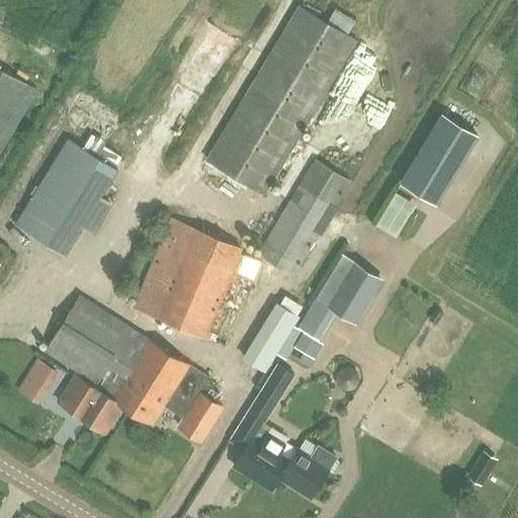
[(355,41),(298,6),(205,158),(262,193),(355,41)]
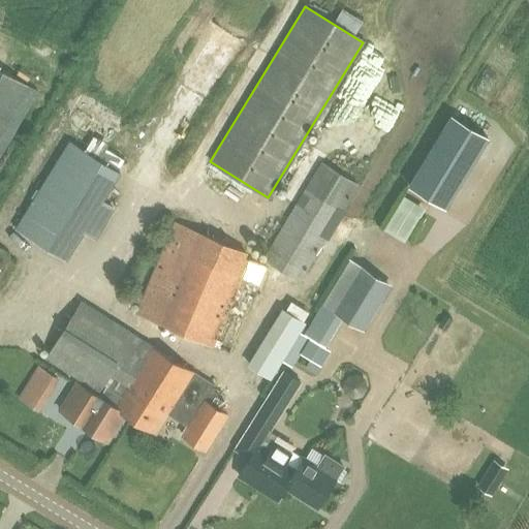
[(398,43),(393,56),(407,62),(412,50),(398,43)]
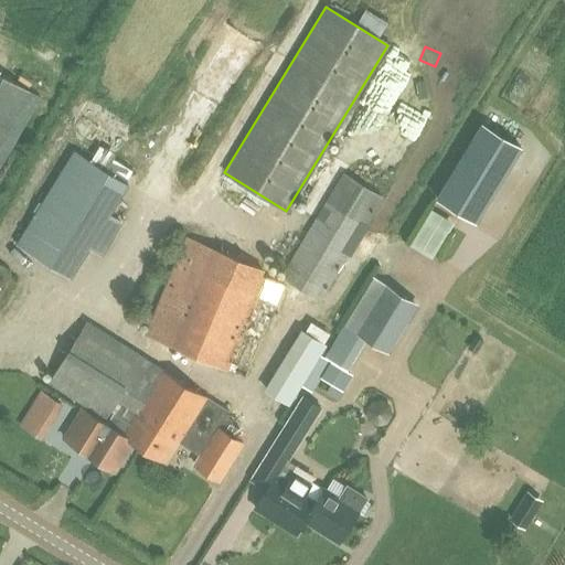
[(0,161),(39,95),(0,72),(0,161)]
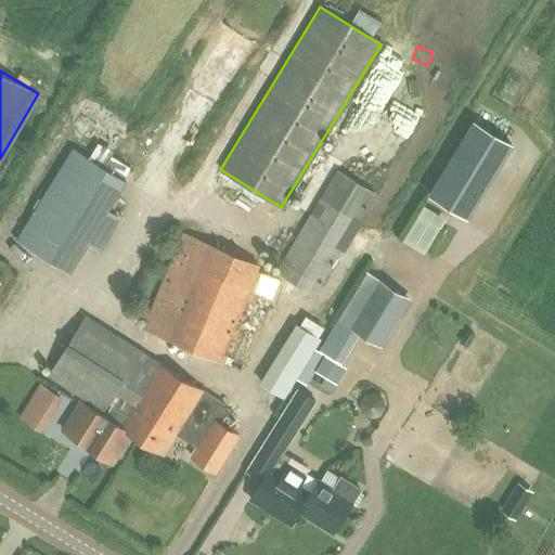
[(475,119),(430,194),(467,217),(513,142),(475,119)]
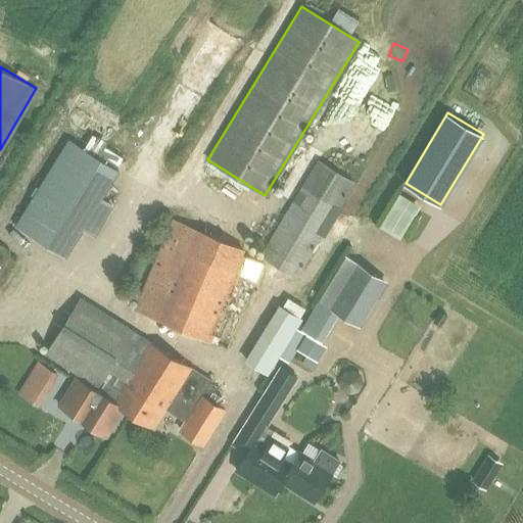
[(82,229),(95,237),(114,204),(101,196),(119,170),(69,140),(16,225),(65,255),(82,229)]
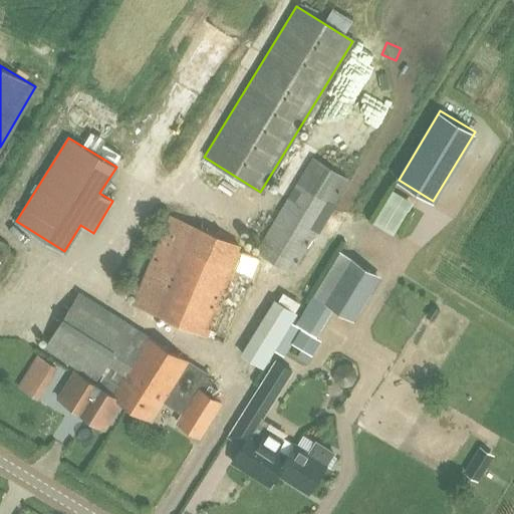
[(311,157),(297,180),(256,250),(291,272),(348,180),(311,157)]
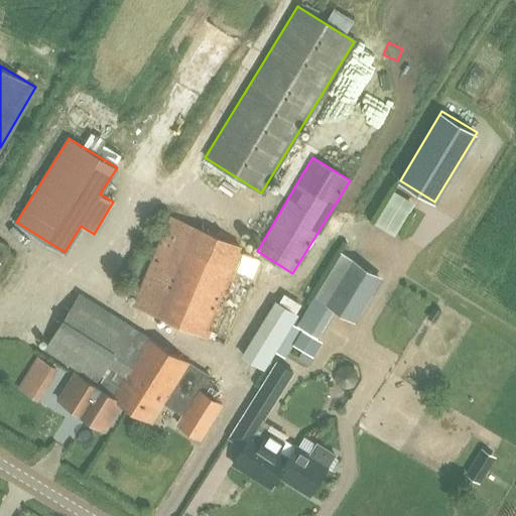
[(393,195),(377,222),(394,233),(410,205),(393,195)]
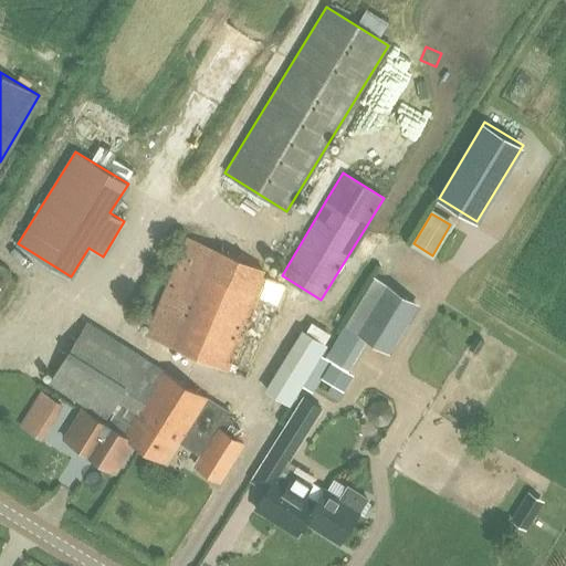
[(285,285),(250,271),(185,243),(177,261),(145,335),(248,378),(285,285)]
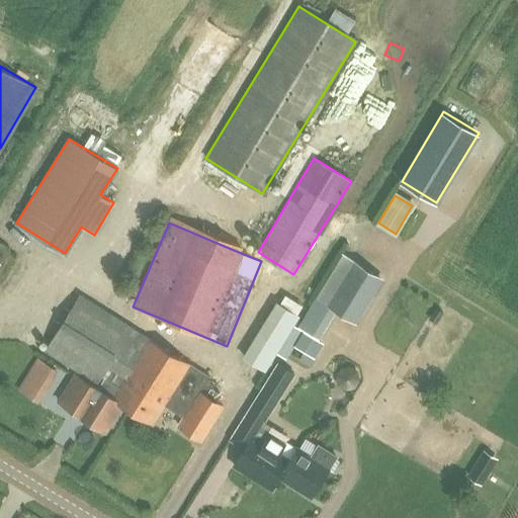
[(344,253),(317,297),(337,310),(356,322),(384,277),(344,253)]
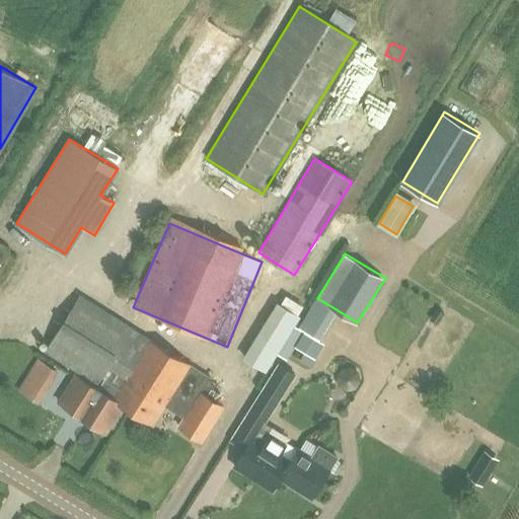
[(110,390),(144,335),(79,295),(45,351),(94,380),(110,390)]
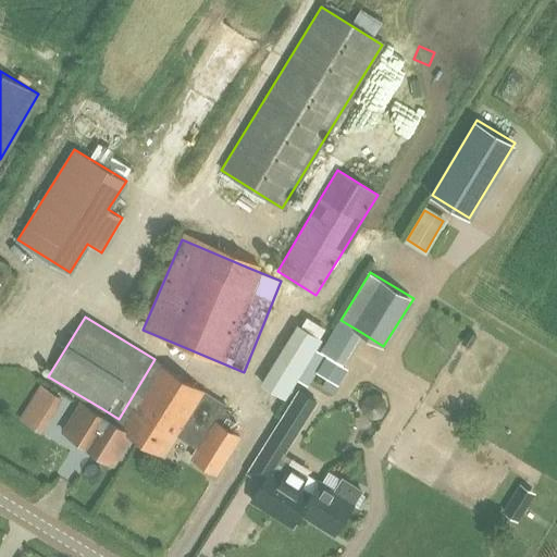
[(341,320),(322,350),(344,363),(362,333),(341,320)]
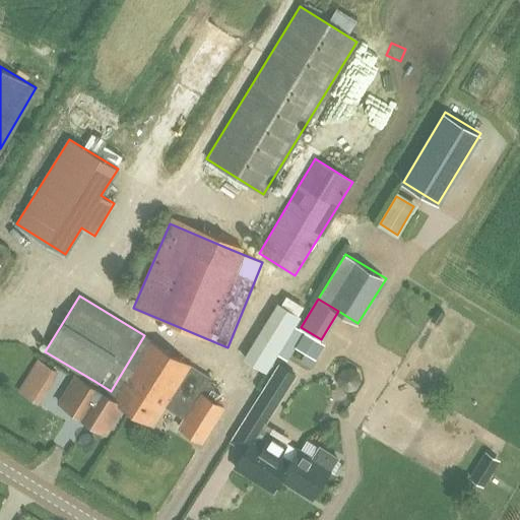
[(243,355),(265,370),(276,352),(285,358),(302,331),(300,330),(293,326),(298,318),(274,304),(243,355)]
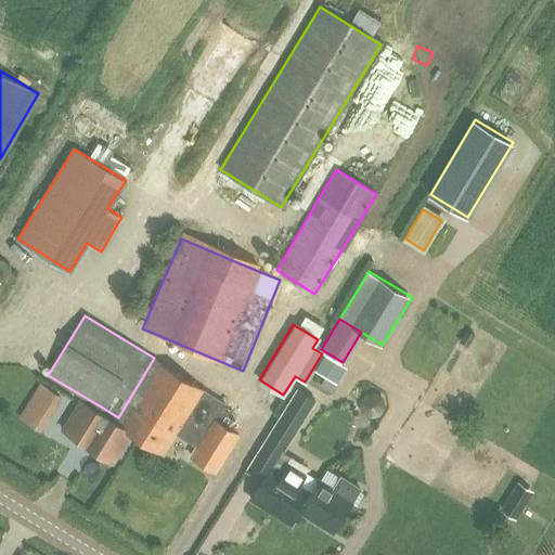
[(132,435),(163,454),(203,388),(154,358),(118,417),(115,424),(132,435)]
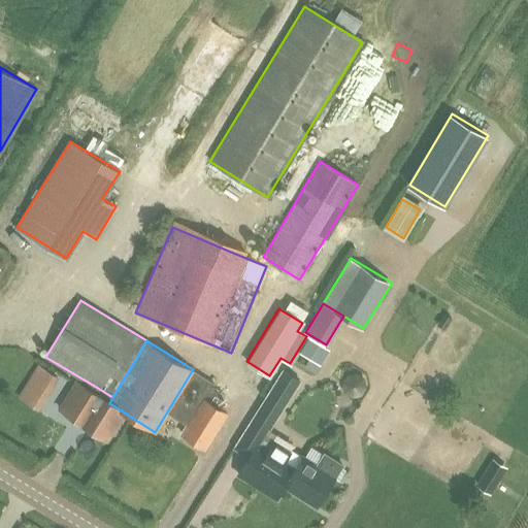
[(48,387),(56,376),(38,365),(31,375),(48,387)]
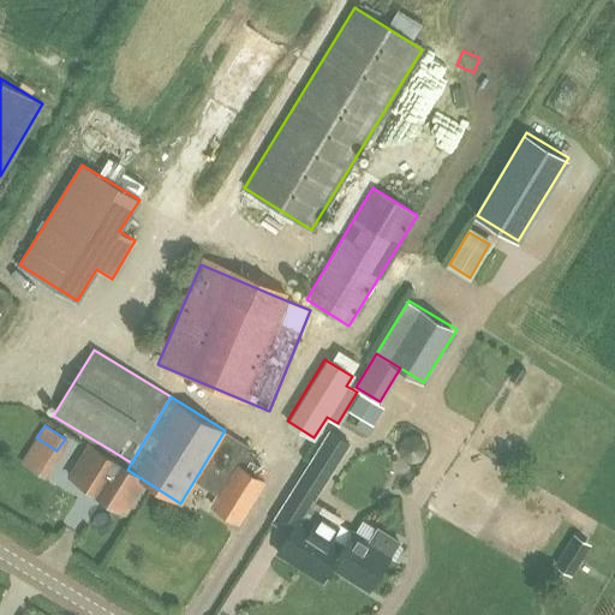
[(250,446),(225,430),(202,469),(226,483),(213,505),(239,521),(264,481),(257,476),(262,467),(251,461),(255,457),(246,452),(250,446)]
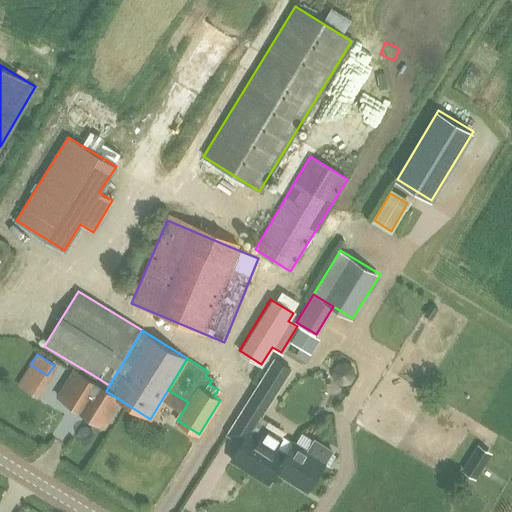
[(292,442),(266,426),(269,421),(262,417),(292,369),(274,358),(226,434),(241,444),(231,459),(268,483),(275,472),(307,491),(331,451),(314,441),(309,448),(295,439),(287,452),(286,452),(292,442)]
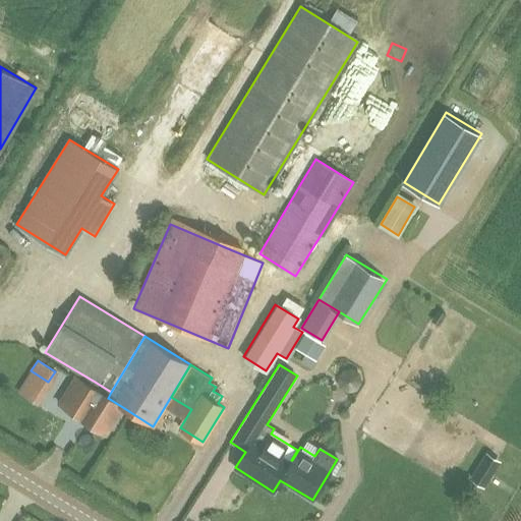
[(92,387),(76,378),(59,404),(75,414),(92,387)]
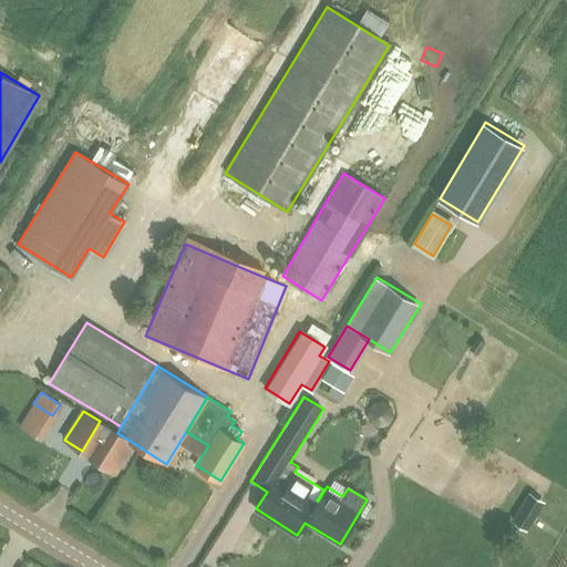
[(121,426),(103,415),(100,421),(82,451),(79,456),(114,478),(135,444),(117,433),(121,426)]
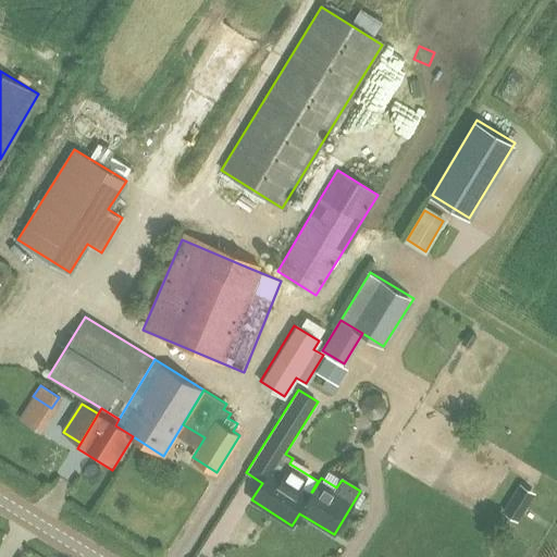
[(521,496),(509,490),(494,512),(506,520),(521,496)]
